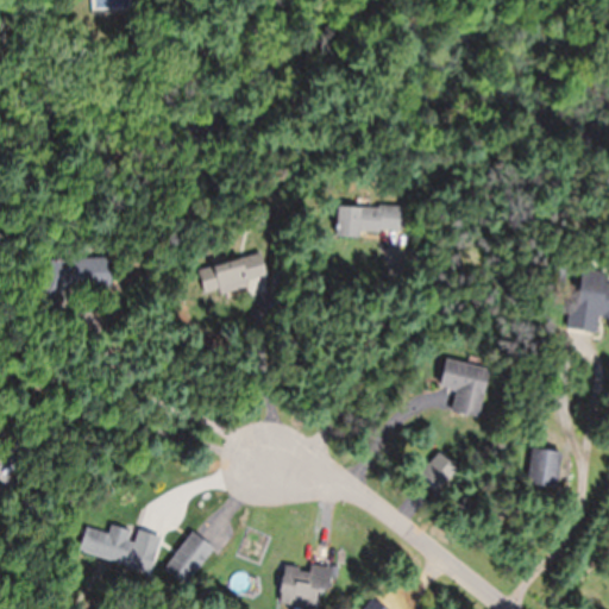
[(400,207),(336,207),(336,236),(400,236),(400,207)]
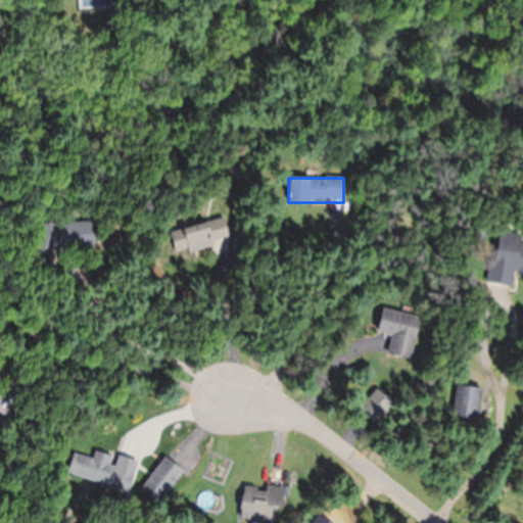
[(169,233),(174,254),(212,245),(211,241),(228,238),(223,220),(169,233)]
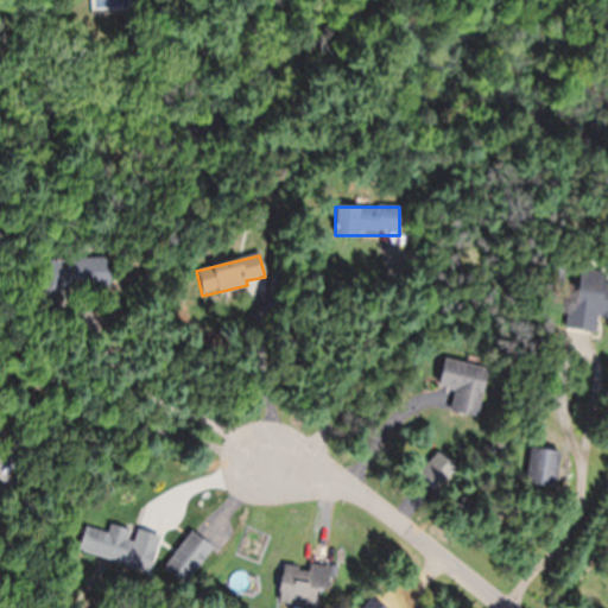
[(108,258),(39,259),(40,305),(59,304),(59,289),(109,287),(108,258)]
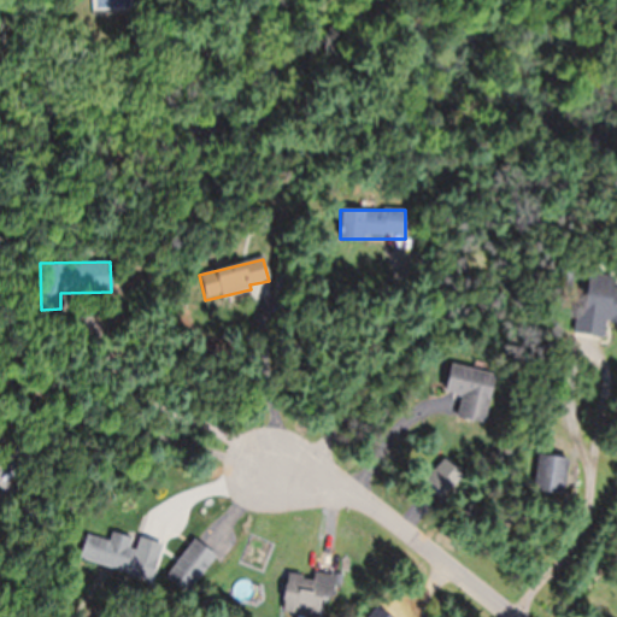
[(603,336),(604,322),(616,324),(616,288),(611,287),(612,277),(583,272),(575,333),(603,336)]
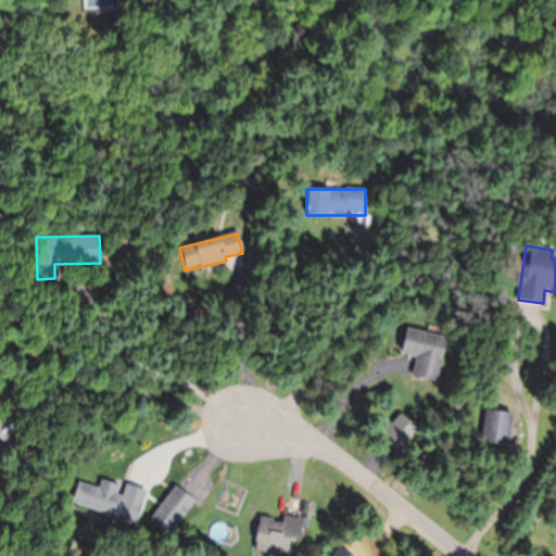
[(415,356),(411,376),(436,381),(445,336),(405,328),(400,353),(415,356)]
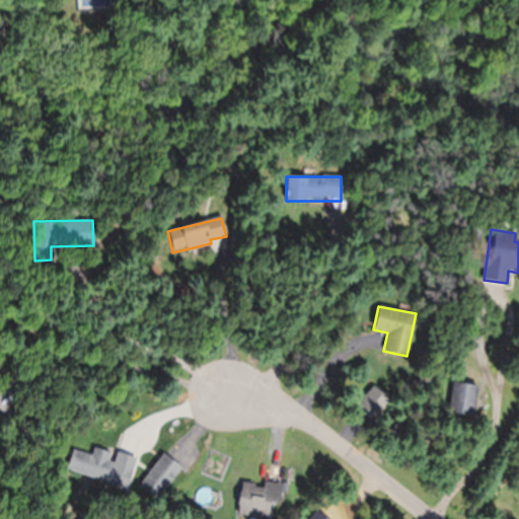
[(449,413),(473,416),(477,385),(452,382),(449,413)]
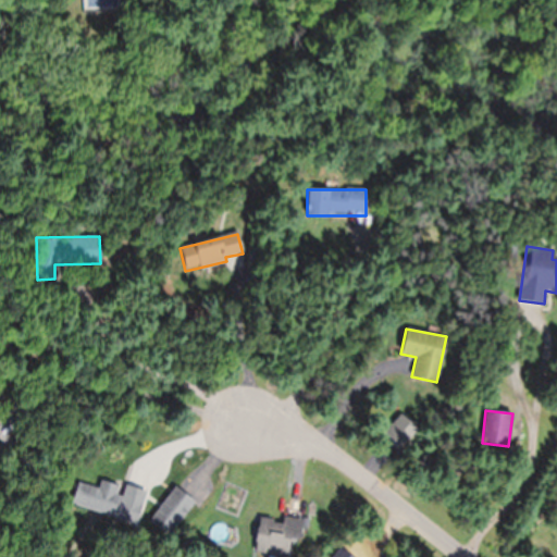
[(71,505),(128,520),(134,499),(115,494),(118,485),(100,481),(98,487),(76,482),(71,505)]
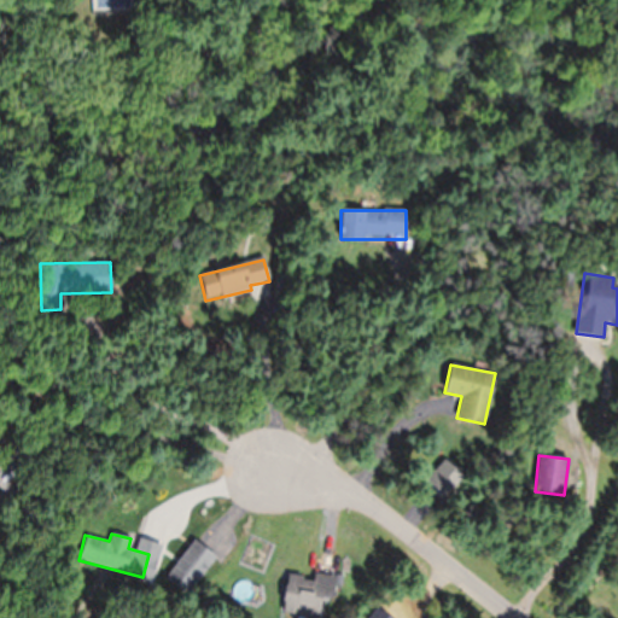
[(185,595),(216,559),(196,540),(163,576),(185,595)]
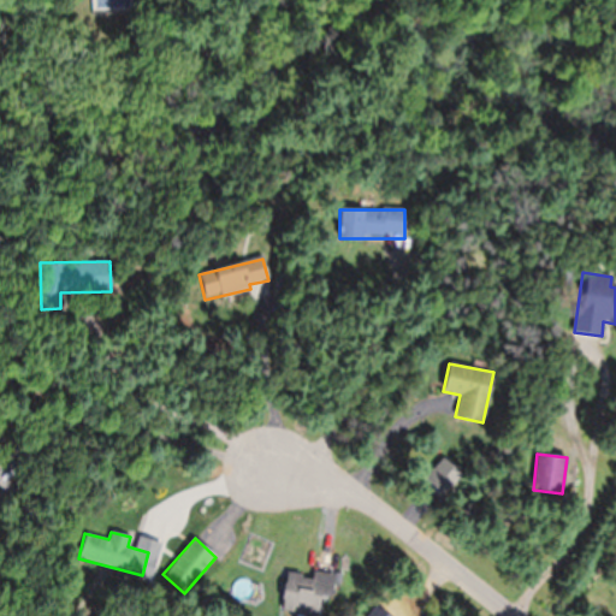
[(282,611),(318,615),(320,594),(335,596),(337,575),(285,570),(282,611)]
